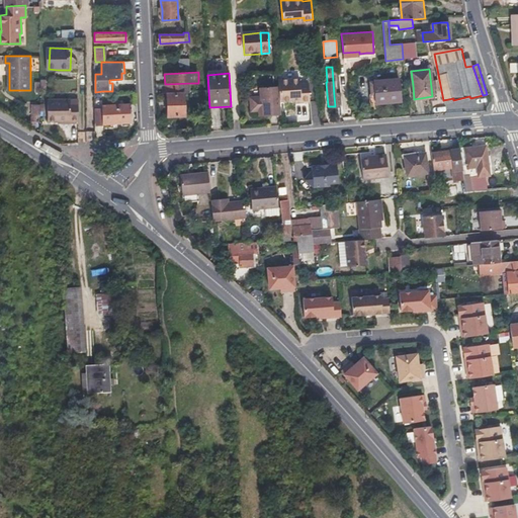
[(368,81),(369,86),(369,91),(374,91),(375,103),(400,101),(399,79),(368,81)]
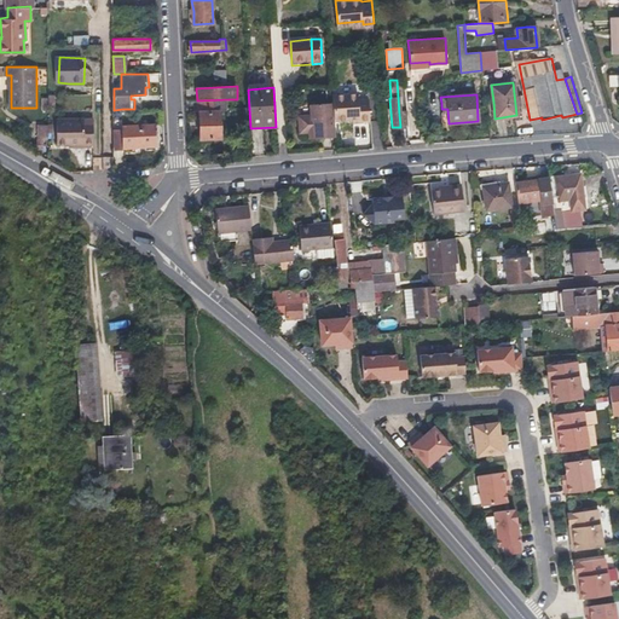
[(229,110),(229,99),(197,100),(197,113),(200,111),(201,139),(221,138),(220,111),(229,110)]
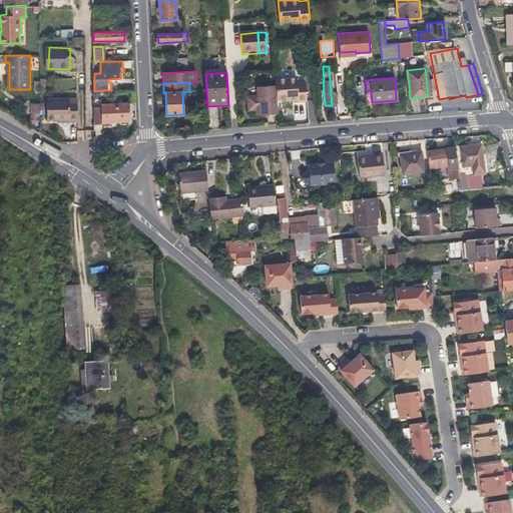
[(295,87),(295,82),(274,84),(274,90),(275,104),(284,103),(296,102),(296,106),(305,105),(303,86),(295,87)]
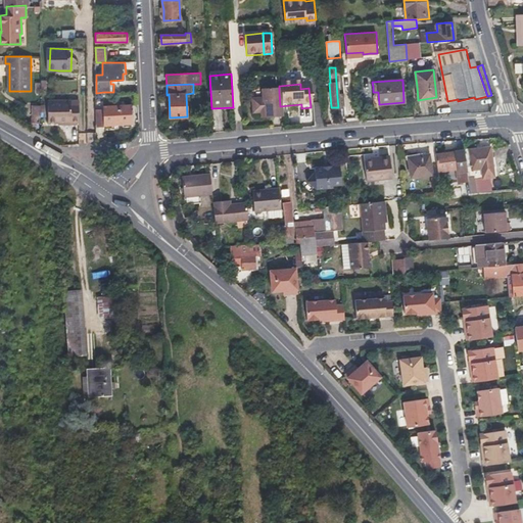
[(264,101),(257,102),(252,102),(253,115),(262,115),(262,122),(282,120),(280,106),(279,92),(263,93),(264,101)]
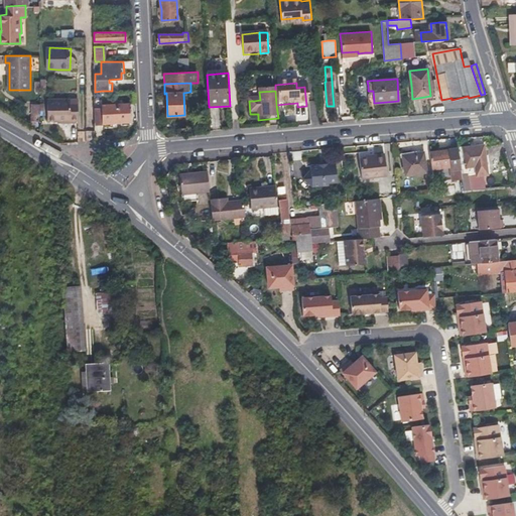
[(60,120),(61,120),(73,120),(73,123),(79,123),(79,100),(49,100),(49,120),(60,120)]
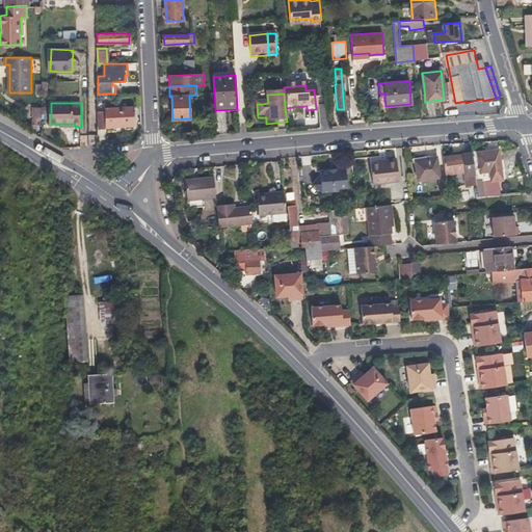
[(31,123),(47,123),(47,105),(31,105),(31,123)]
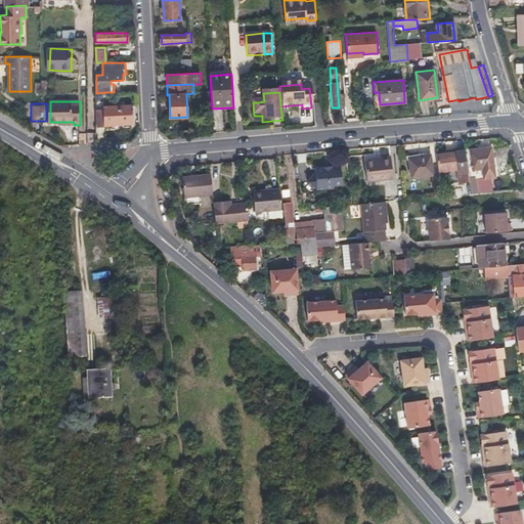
[(104,125),(118,124),(131,123),(130,104),(104,105),(104,125)]
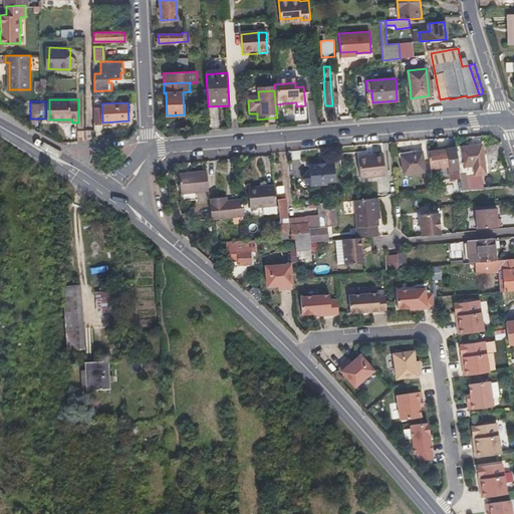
[(473,166),(474,170),(474,175),(485,173),(483,159),(482,146),(461,148),(463,167),(473,166)]
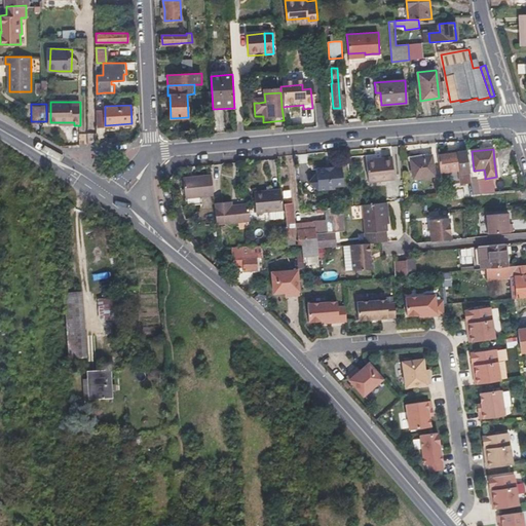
[(470,179),(466,152),(438,155),(440,173),(458,171),(460,183),(471,182),(470,179)]
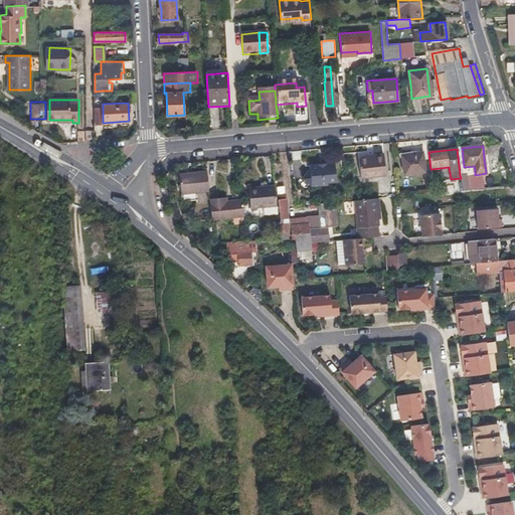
[(367,157),(358,158),(360,178),(385,176),(382,153),(373,154),(373,156),(367,157)]
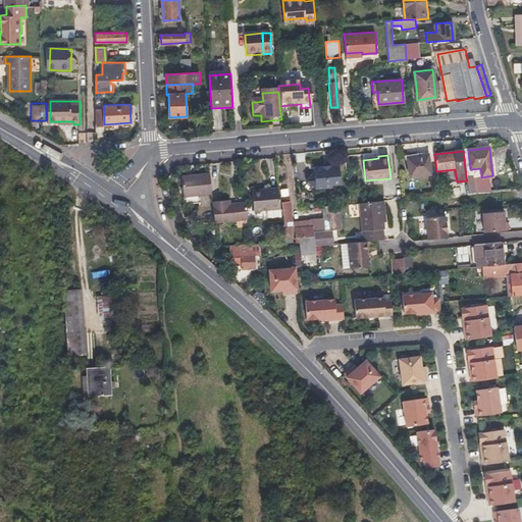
[(407,158),(408,167),(410,177),(429,174),(427,155),(407,158)]
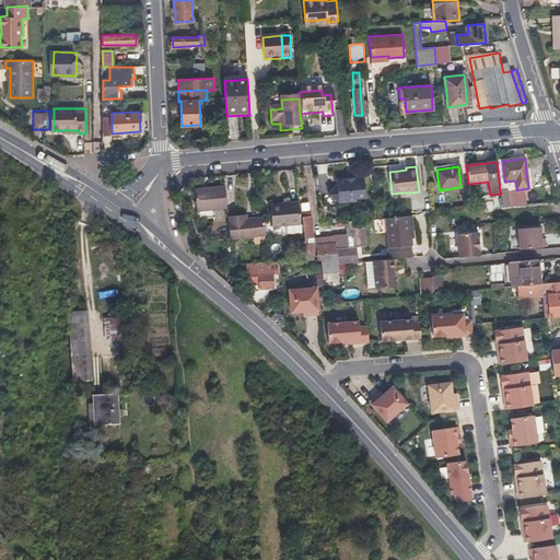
[(336,184),(329,191),(337,197),(337,202),(356,200),(354,198),(364,197),(363,177),(353,178),(353,179),(346,179),(346,178),(345,178),(336,179),(336,184)]
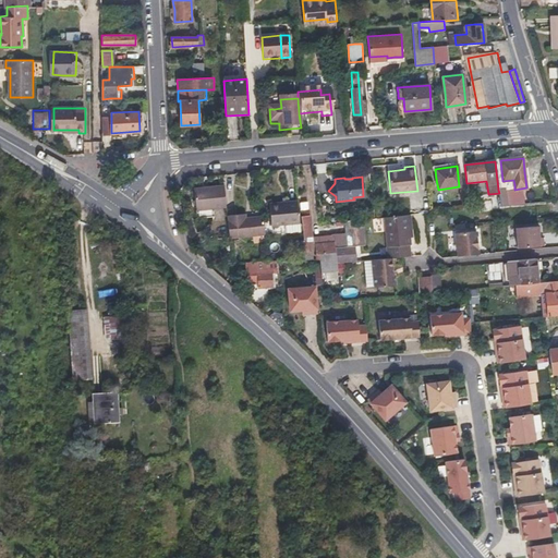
[(488,194),(486,181),(466,183),(468,189),(468,191),(469,196),(488,194)]
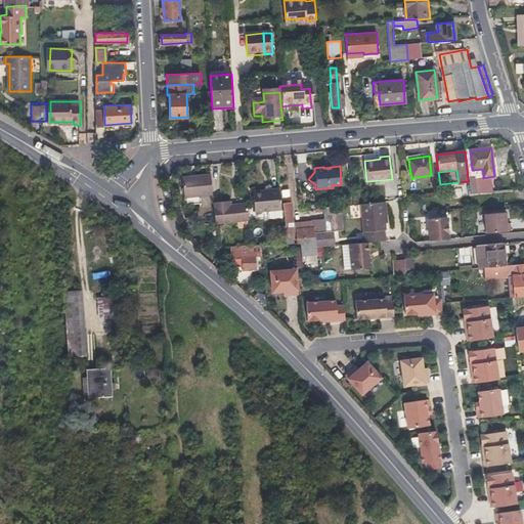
[(211,174),(195,175),(181,176),(183,197),(212,194),(211,174)]
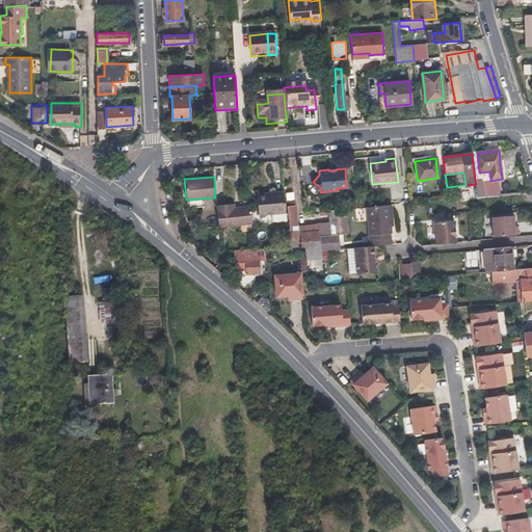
[(448,200),(447,190),(447,187),(446,182),(446,180),(439,181),(441,201),(448,200)]
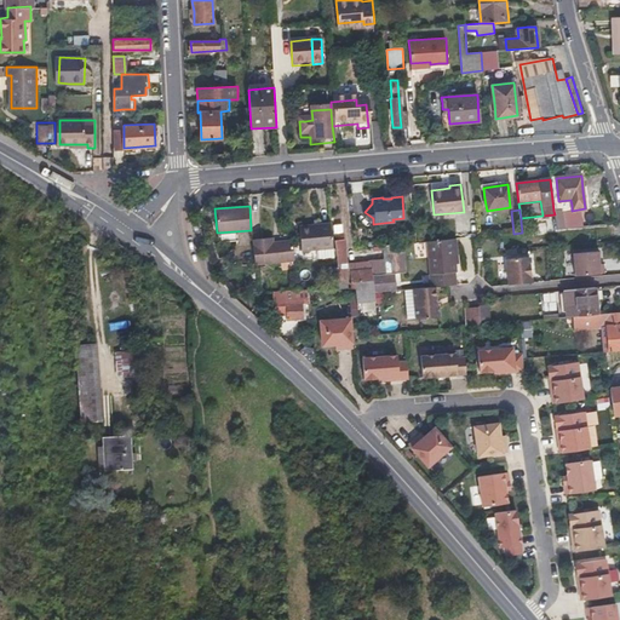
[(556,230),(560,229),(563,229),(561,211),(554,211),(555,214),(556,230)]
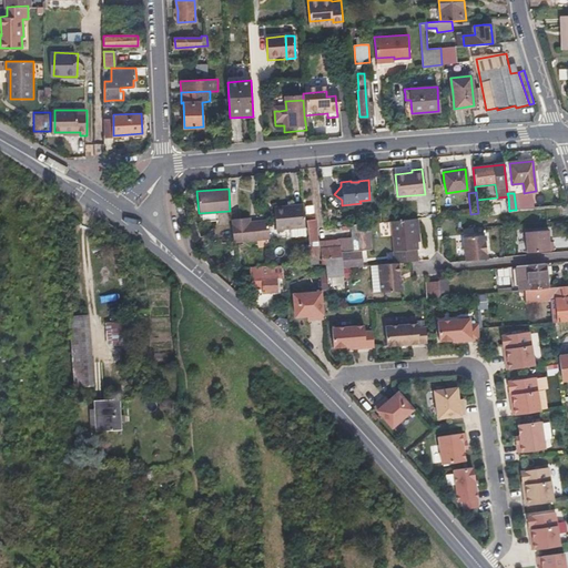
[(332,196),(342,205),(342,200),(334,194),(332,196)]
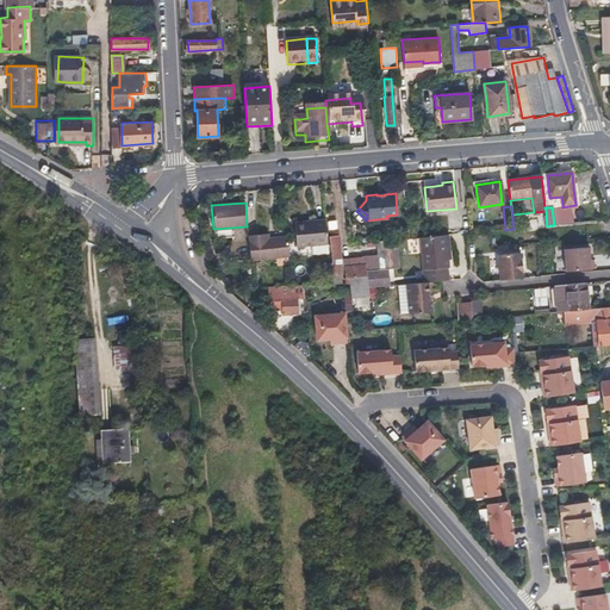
[(325,219),(325,223),(335,222),(334,212),(324,213),(325,219)]
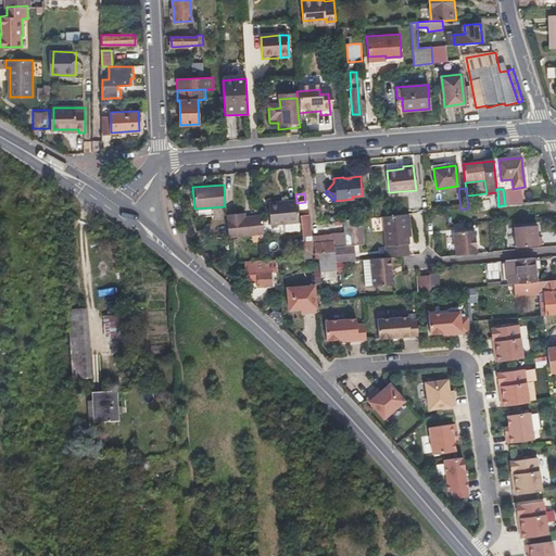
[(285,202),(281,202),(278,203),(278,202),(267,203),(269,225),(299,223),(298,212),(297,203),(297,200),(285,202)]
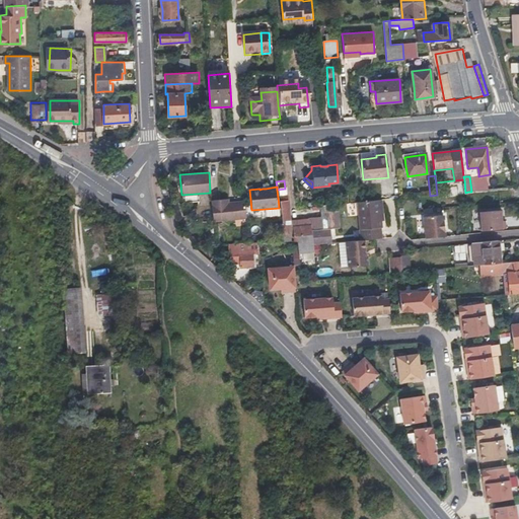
[(288,220),(288,214),(286,197),(285,189),(277,190),(278,198),(280,197),(281,222),(280,222),(281,233),(289,231),(289,227),(289,226),(288,220)]
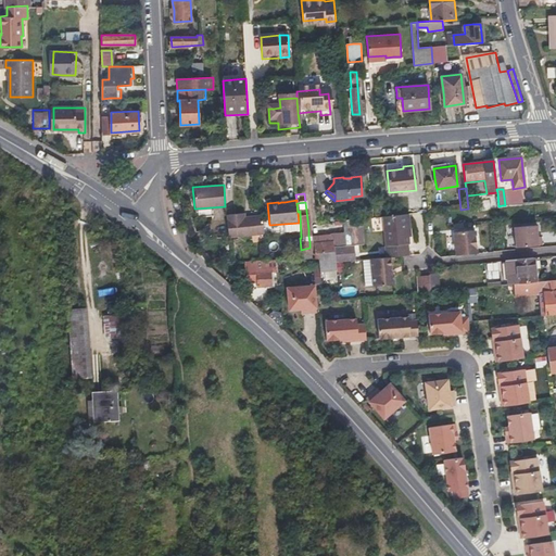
[(263,235),(262,226),(262,217),(243,218),(243,214),(226,215),(227,237),(263,235)]
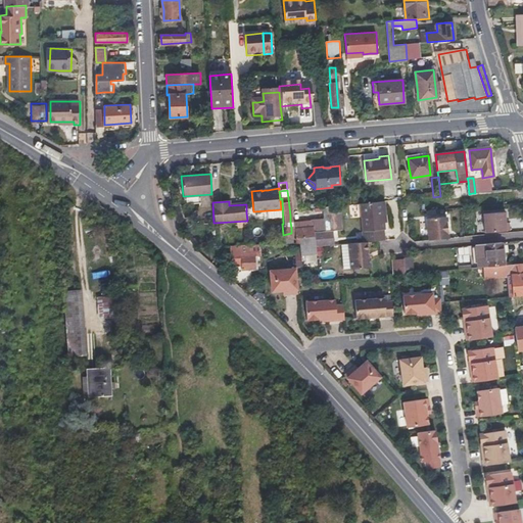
[(384,215),(383,201),(360,203),(365,242),(367,242),(382,240),(381,230),(384,229),(383,223),(382,216),(384,215)]
